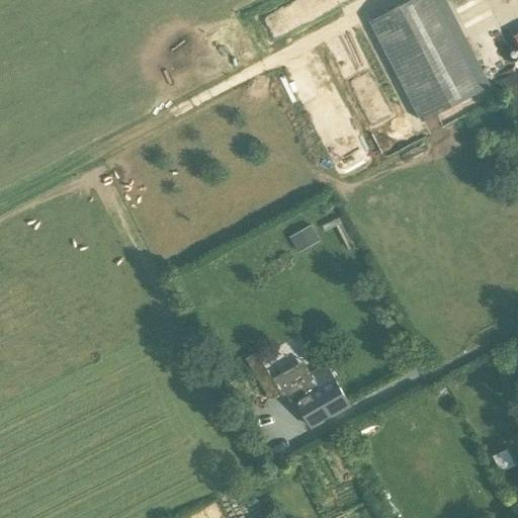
[(435,0),(408,0),(367,19),(423,124),(482,91),(435,0)]
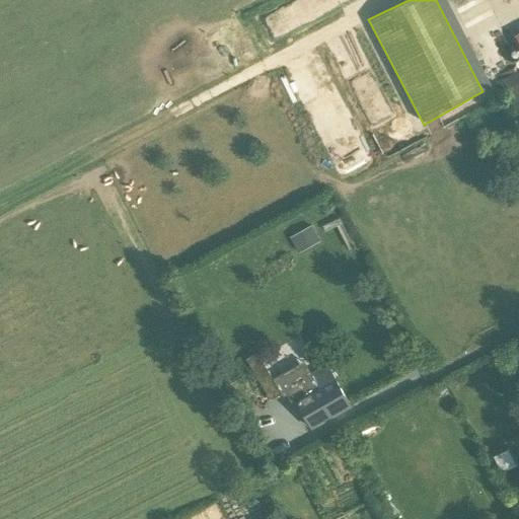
[(518,109),(518,72),(503,80),(518,109)]
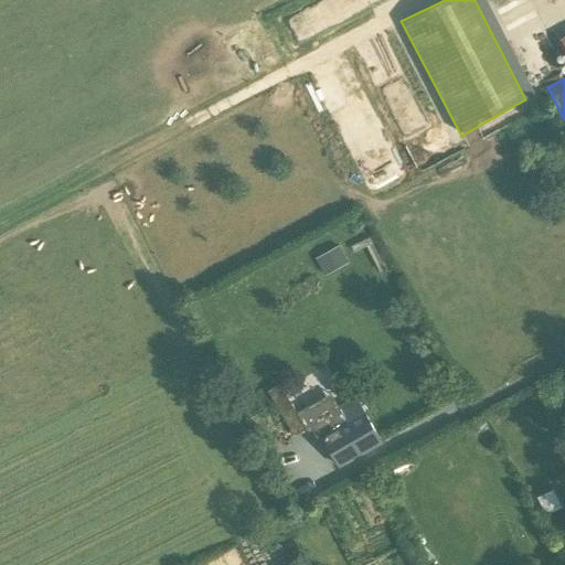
[(340,245),(316,258),(326,276),(350,263),(340,245)]
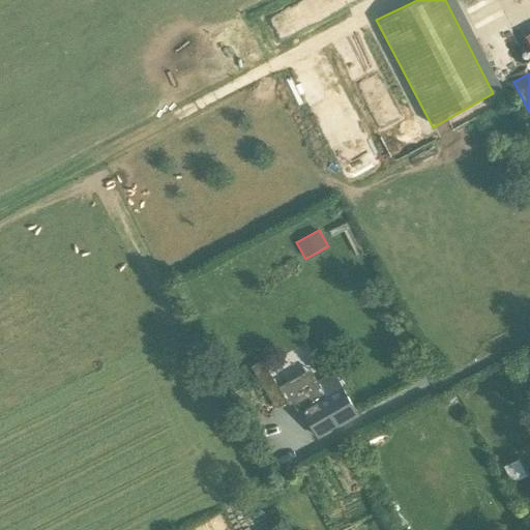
[(393,306),(389,300),(380,300),(377,307),(381,315),(389,315),(393,306)]
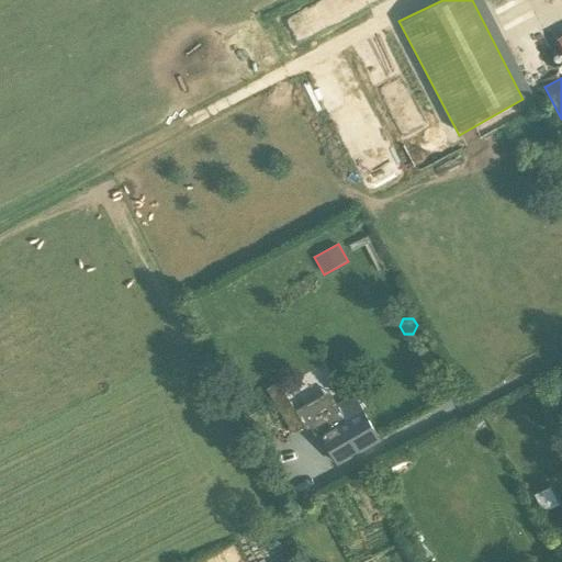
[(306,427),(279,382),(267,389),(294,434),(306,427)]
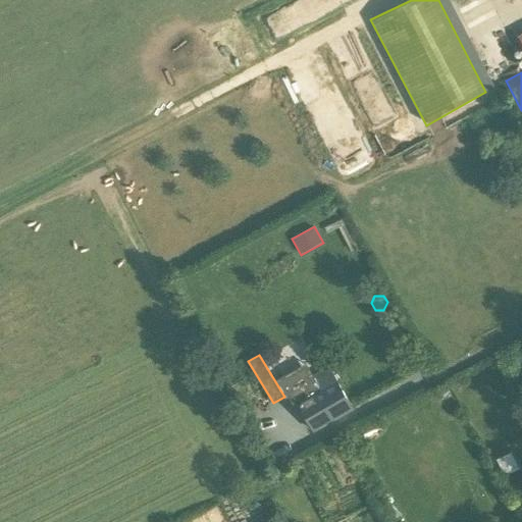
[(352,408),(329,369),(286,394),(296,408),(300,405),(314,429),(352,408)]
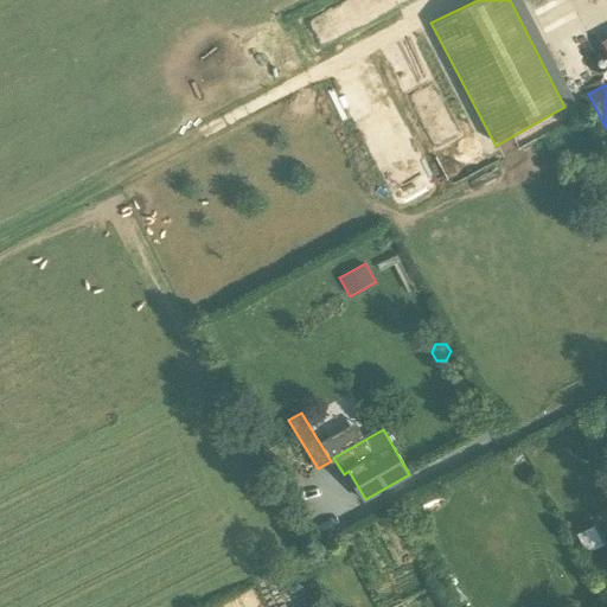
[(294,602),(296,606),(317,606),(310,594),(294,602)]
